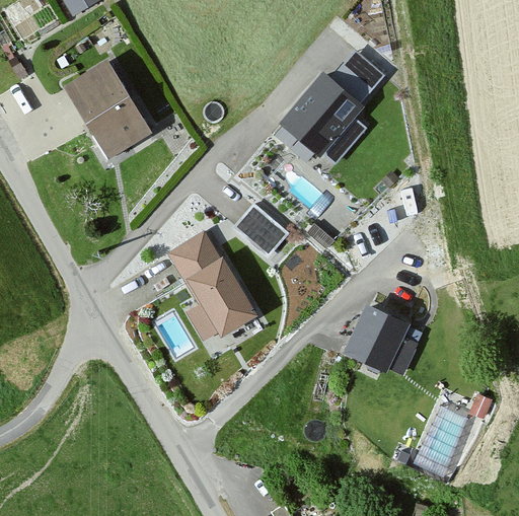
[(64,0),(72,15),(99,0),(64,0)]
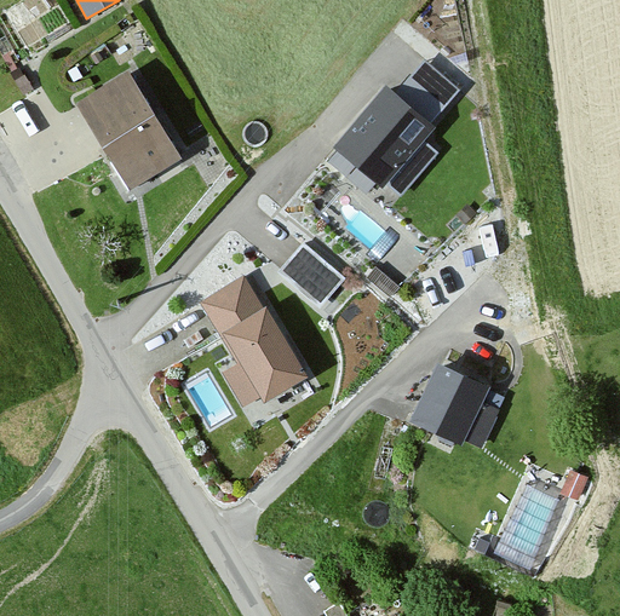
[(395,92),(430,122),(459,88),(424,58),(395,92)]
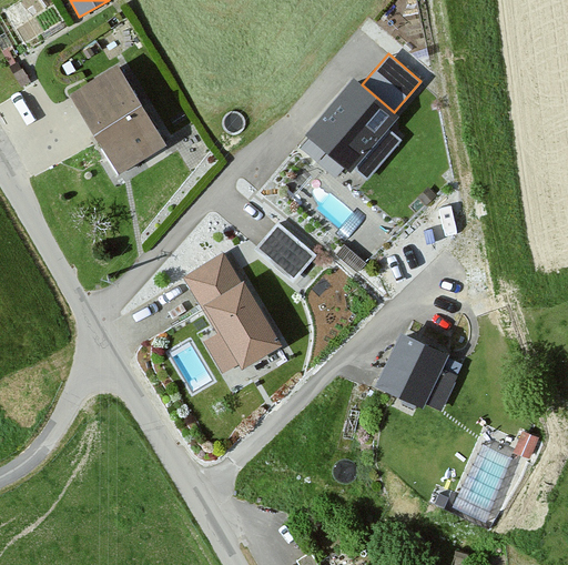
[(119,62),(67,93),(117,178),(169,148),(119,62)]
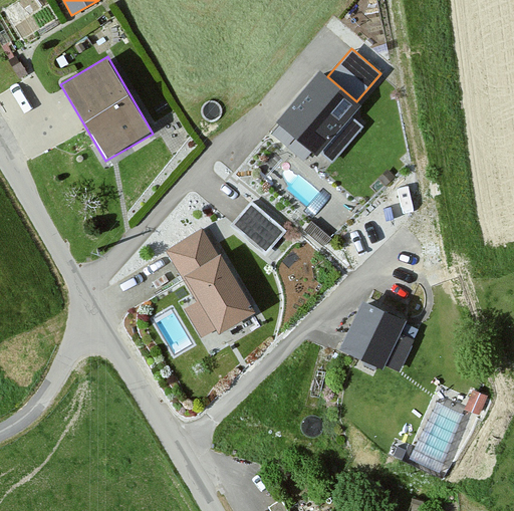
[(315,66),(270,119),(318,161),(364,107),(356,101),(327,76),(315,66)]
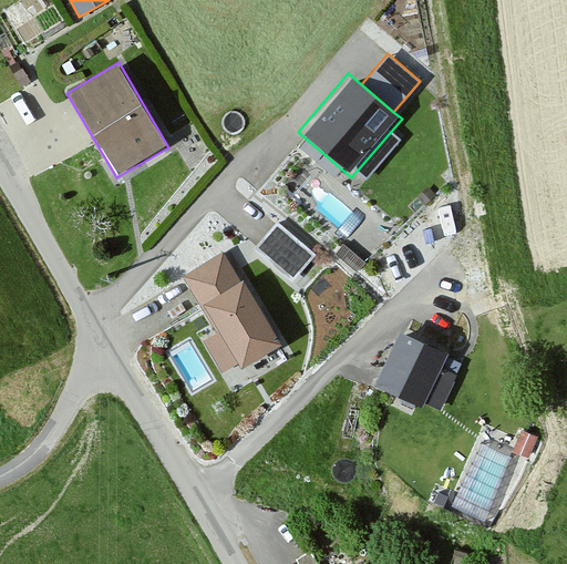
[(416,197),(425,206),(435,196),(428,187),(416,197)]
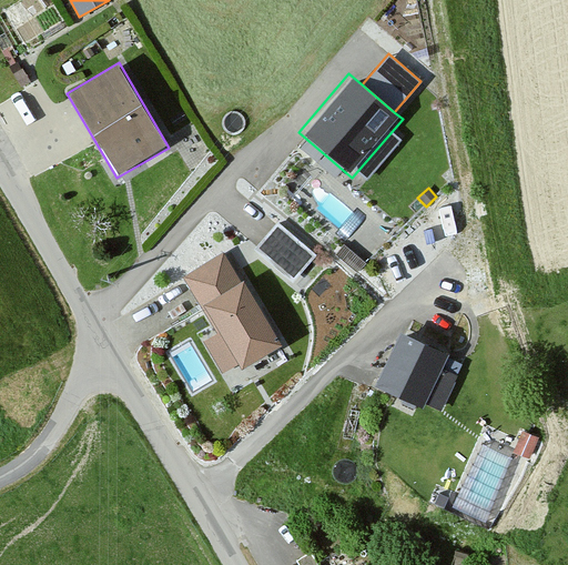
[(313,260),(277,229),(257,251),(293,282),(313,260)]
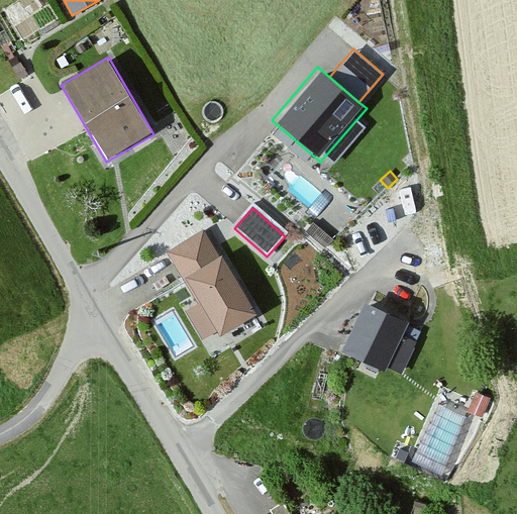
[(200,234),(170,250),(199,304),(184,311),(201,341),(217,333),(219,338),(256,318),(223,257),(215,262),(200,234)]
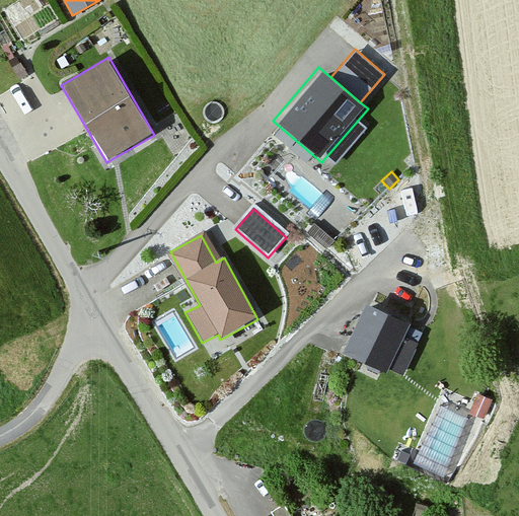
[(409,322),(366,302),(342,353),(402,381),(420,344),(402,336),(409,322)]
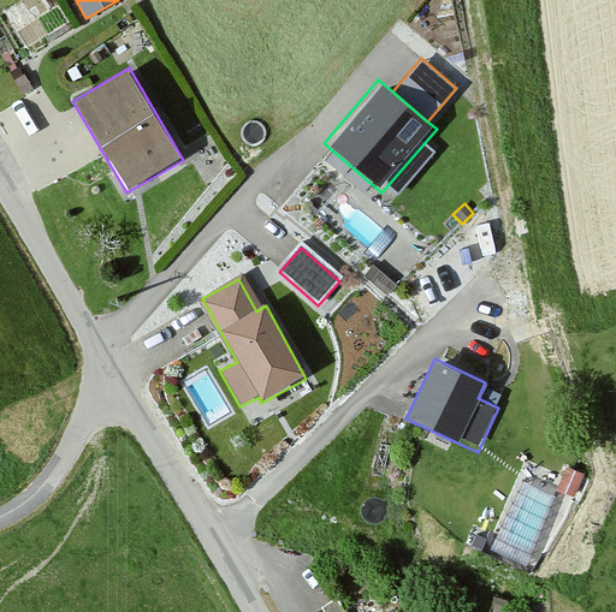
[(582,477),(568,471),(560,491),(575,497),(582,477)]
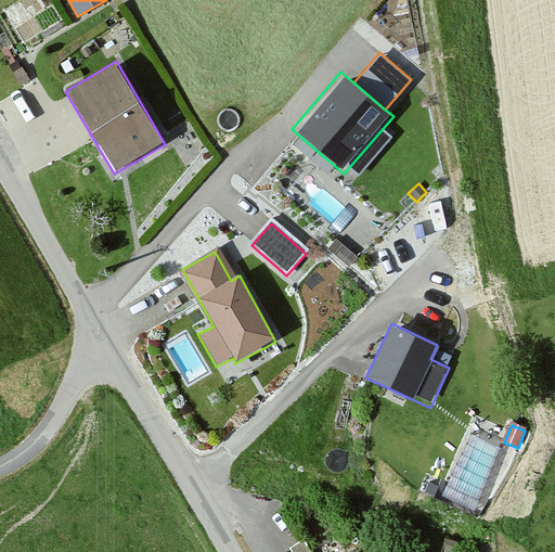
[(288,548),(291,551),(310,551),(302,539),(288,548)]
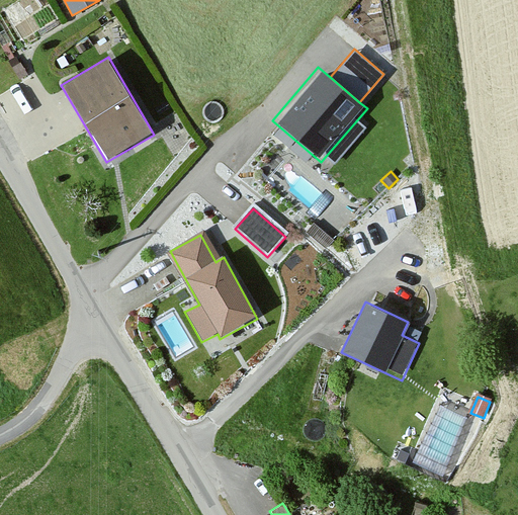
[(427,514),(429,509),(414,505),(411,514),(427,514)]
